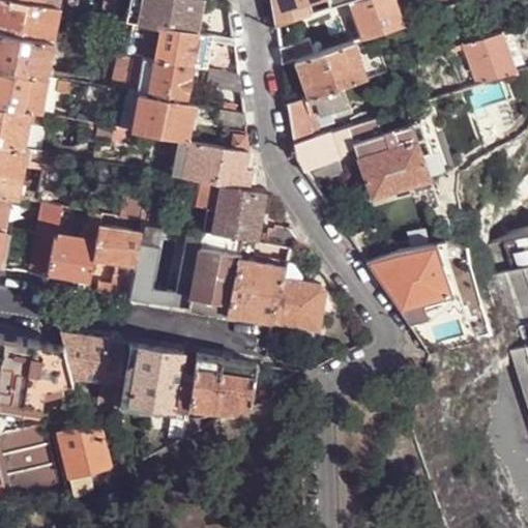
[(0,32),(53,42),(59,9),(41,6),(3,0),(0,0),(0,32)]
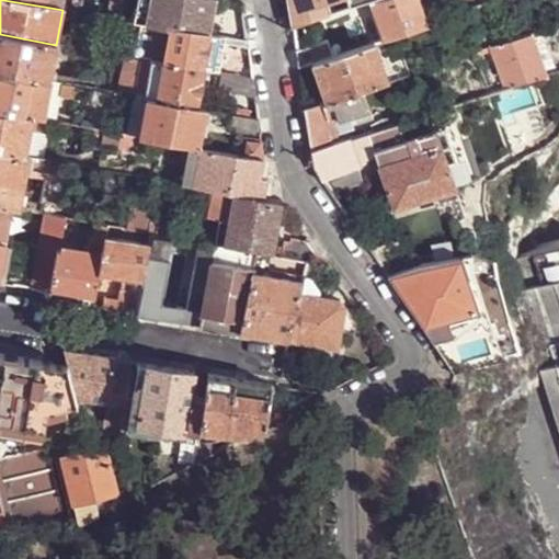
[(45,0),(44,7),(63,10),(64,1),(59,0),(45,0)]
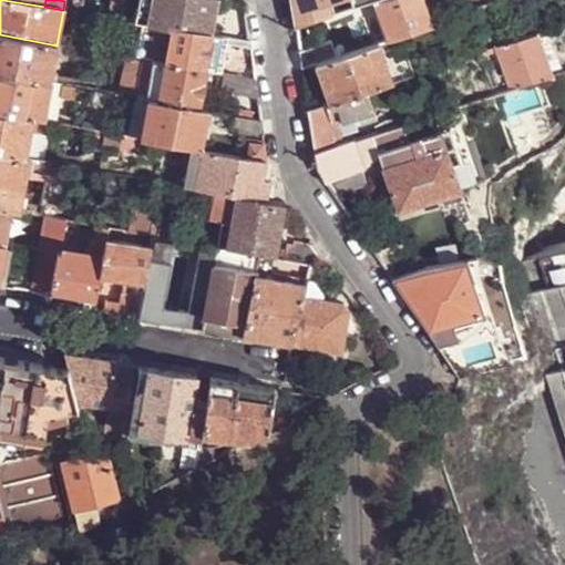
[(126,0),(113,0),(111,12),(124,16),(126,0)]
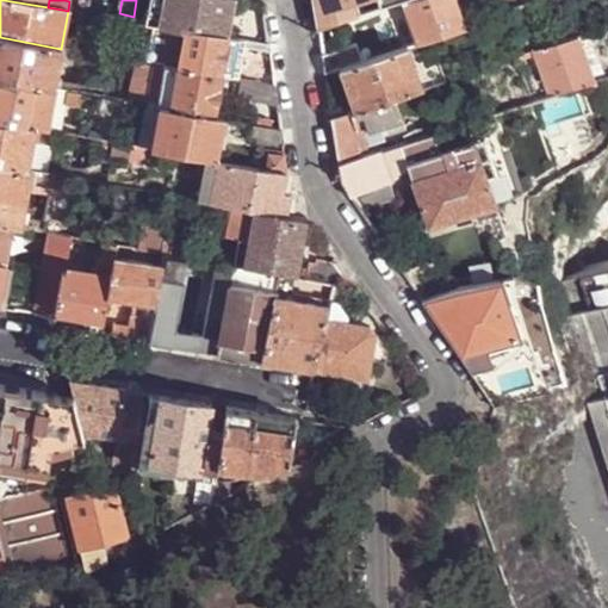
[(223,38),(230,0),(166,0),(161,28),(172,30),(179,31),(184,32),(223,38)]
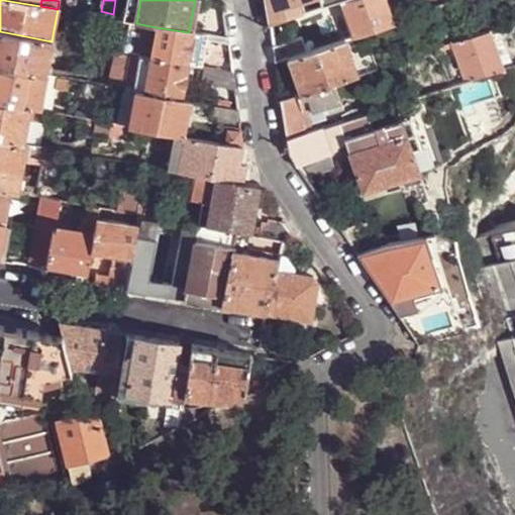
[(265,0),(270,28),(340,3),(348,0),(265,0)]
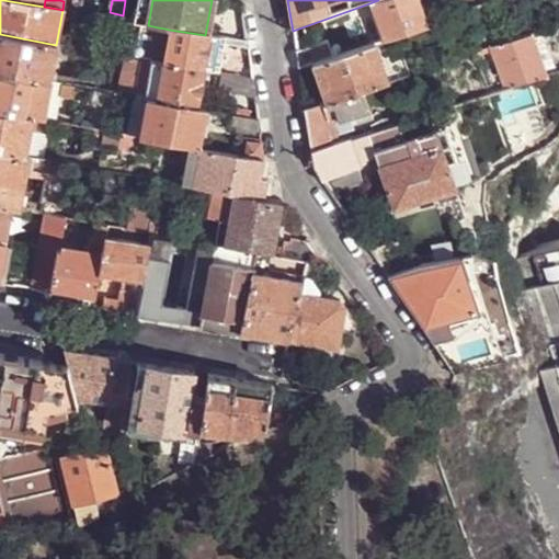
[(378,0),(369,3),(383,43),(396,38),(426,27),(417,0),(378,0)]
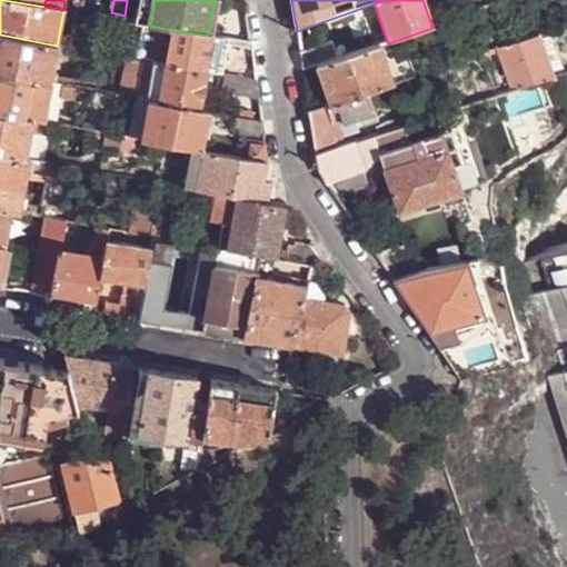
[(130,22),(113,19),(107,56),(115,57),(122,50),(127,41),(130,22)]
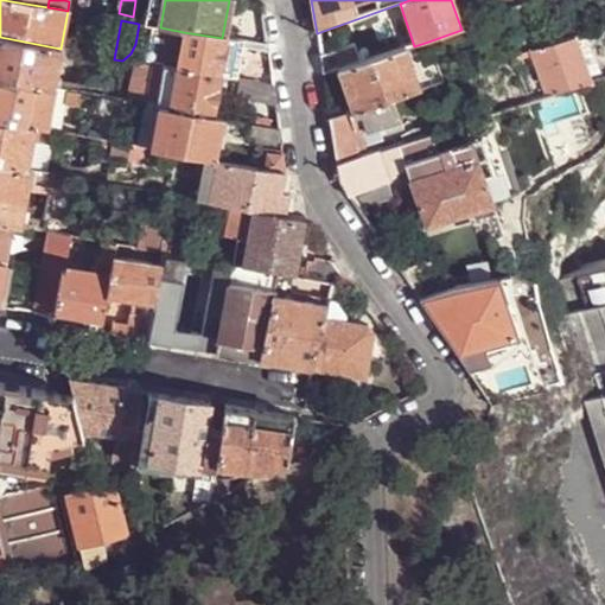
[(266,31),(240,26),(236,42),(237,42),(242,42),(268,46),(266,31)]
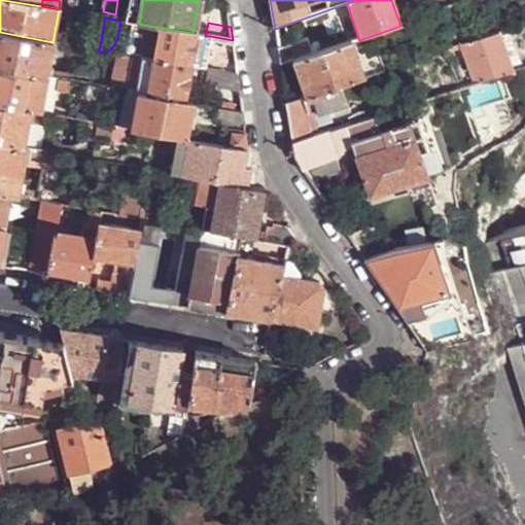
[(151,39),(154,27),(148,26),(145,38),(151,39)]
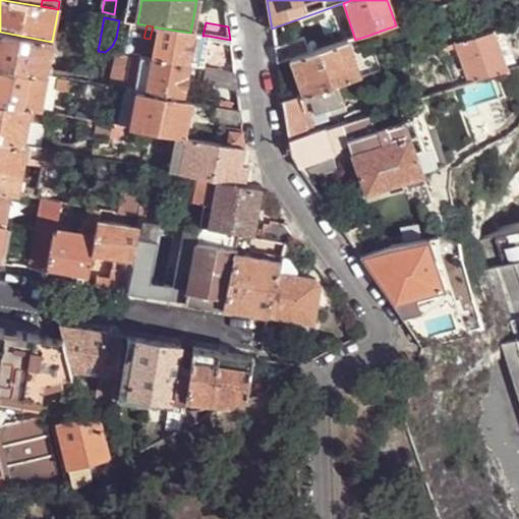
[(191,47),(193,34),(190,33),(157,27),(151,60),(188,67),(191,47)]
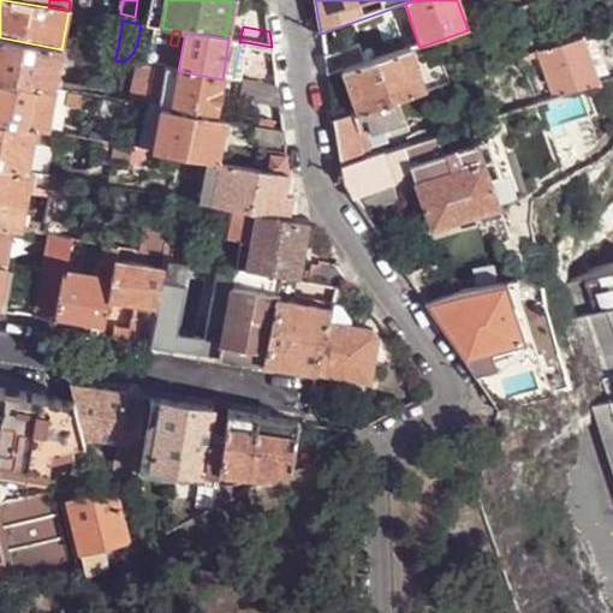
[(0,81),(53,90),(61,49),(0,37),(0,81)]
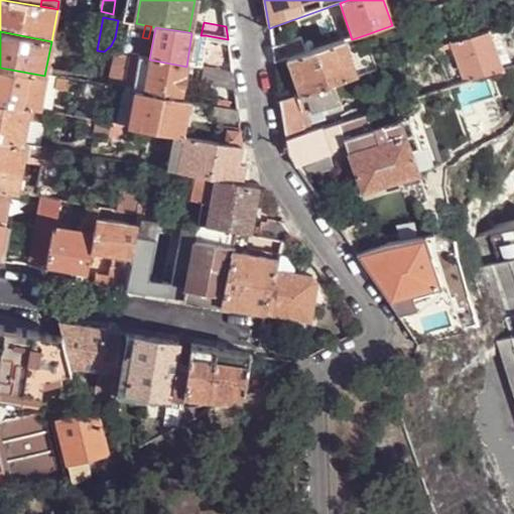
[(464,83),(502,70),(489,31),(450,44),(464,83)]
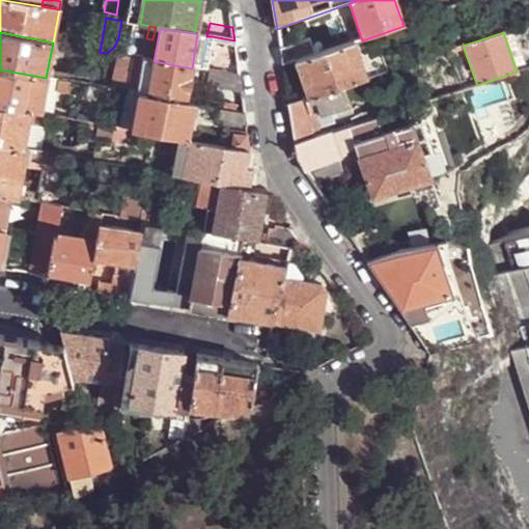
[(204,50),(207,36),(206,36),(197,34),(195,48),(204,50)]
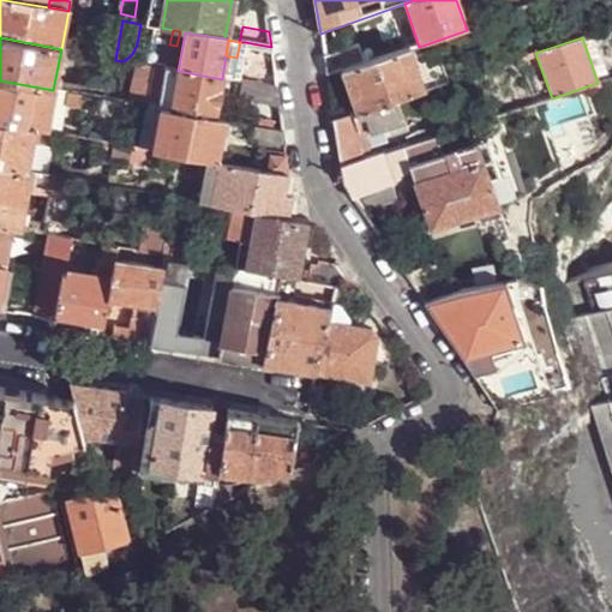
[(274,64),(271,47),(245,42),(243,58),(274,64)]
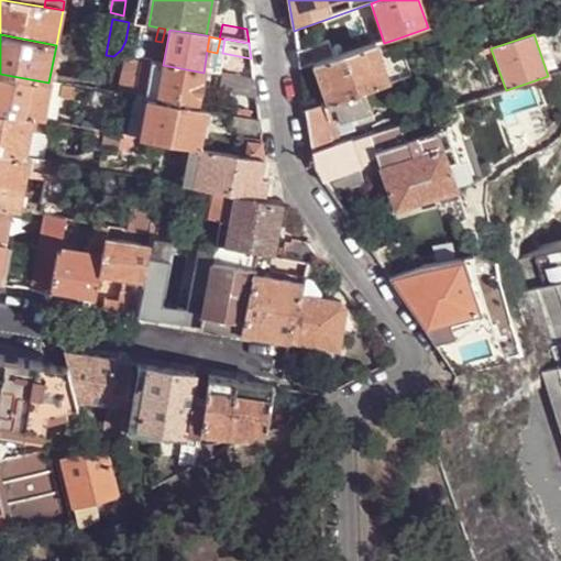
[(384,43),(375,46),(388,83),(402,78),(410,76),(397,39),(384,43)]
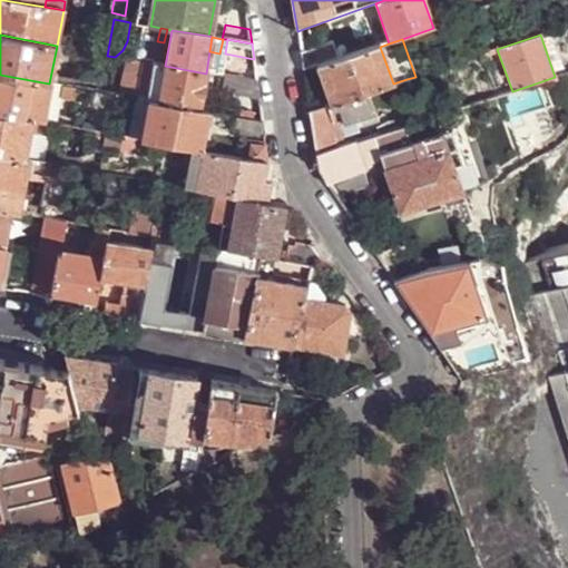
[(327,45),(311,49),(314,60),(317,68),(317,67),(333,62),(327,45)]
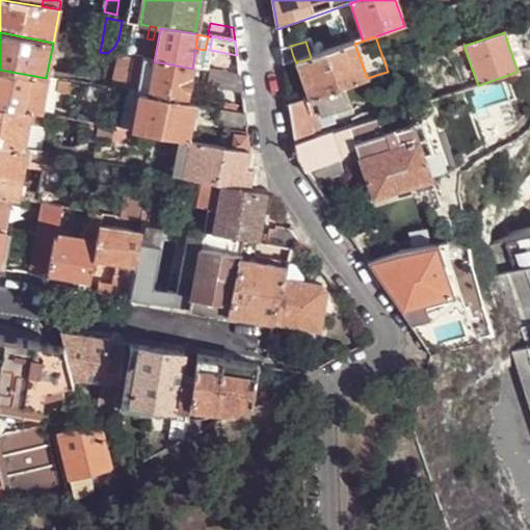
[(367,78),(354,44),(311,58),(296,62),(308,99),(343,87),(367,78)]
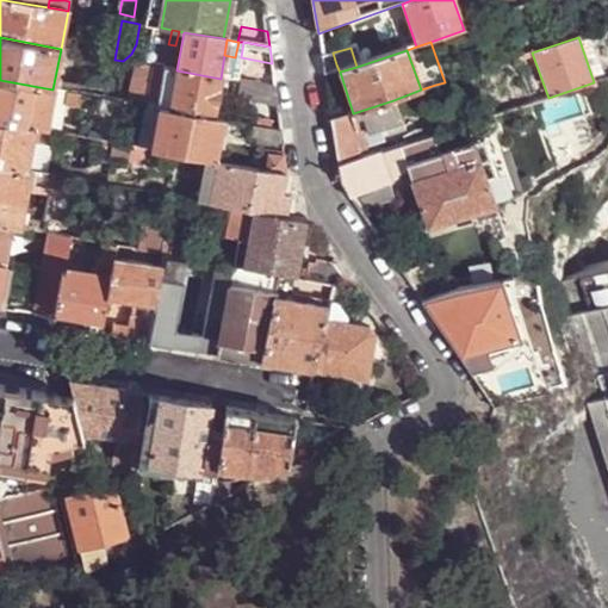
[(128,62),(119,103),(123,103),(156,109),(157,98),(160,86),(161,75),(163,68),(128,62)]
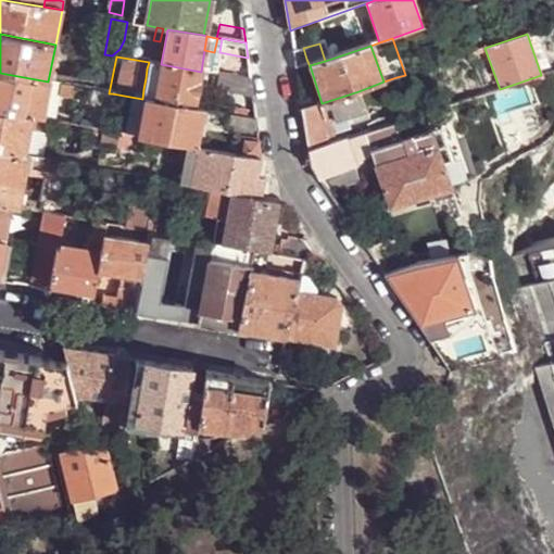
[(294,63),(296,71),(310,66),(306,59),(294,63)]
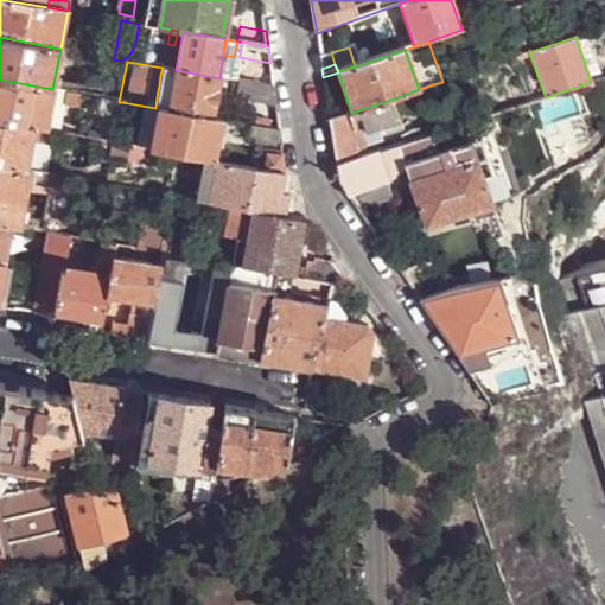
[(173,77),(176,70),(163,68),(160,75),(173,77)]
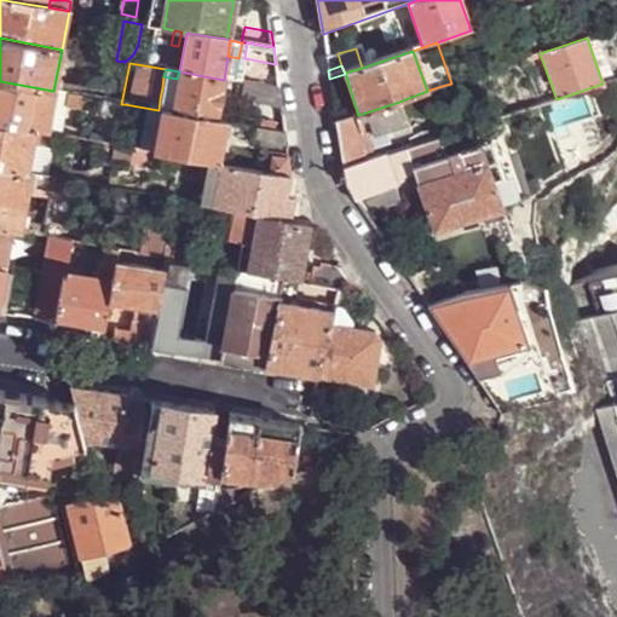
[(171,113),(215,121),(224,80),(179,71),(177,79),(176,90),(173,102),(171,113)]
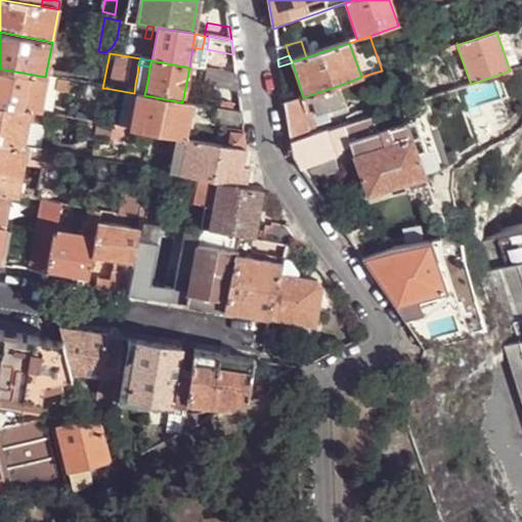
[(0,104),(31,111),(41,113),(47,78),(45,77),(0,69),(0,104)]
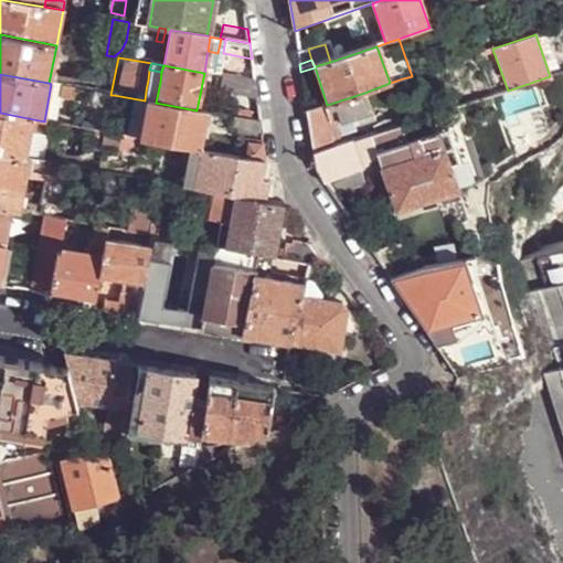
[(212,89),(221,92),(223,76),(214,75),(212,89)]
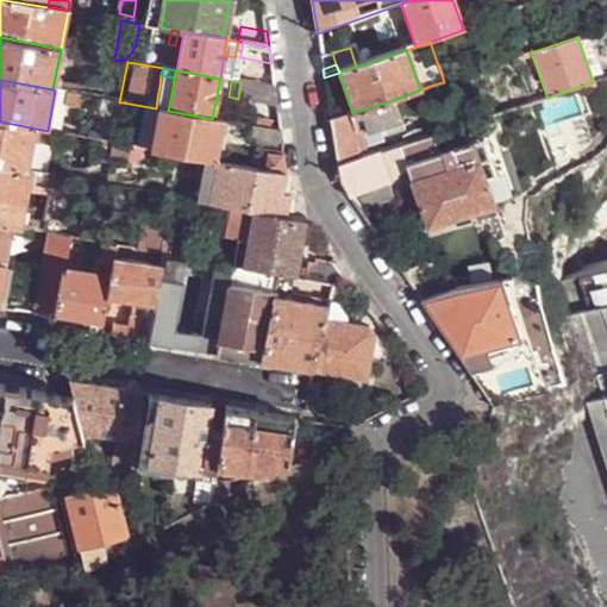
[(276,106),(275,88),(241,82),(238,99),(276,106)]
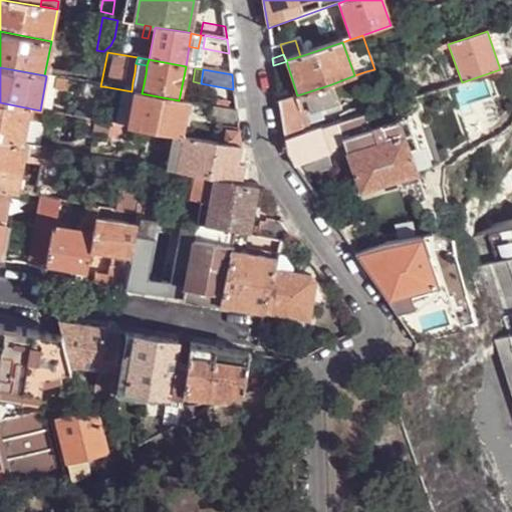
[(354,75),(331,84),(337,101),(371,88),(366,71),(354,75)]
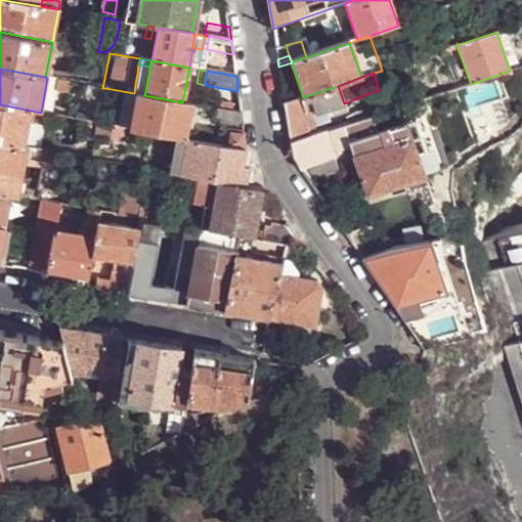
[(148,76),(137,74),(135,84),(146,86),(148,76)]
